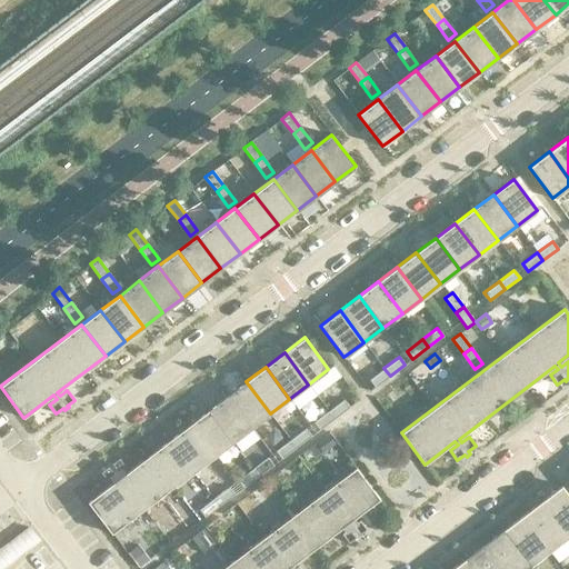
[(390,376),(383,368),(369,380),(375,388),(390,376)]
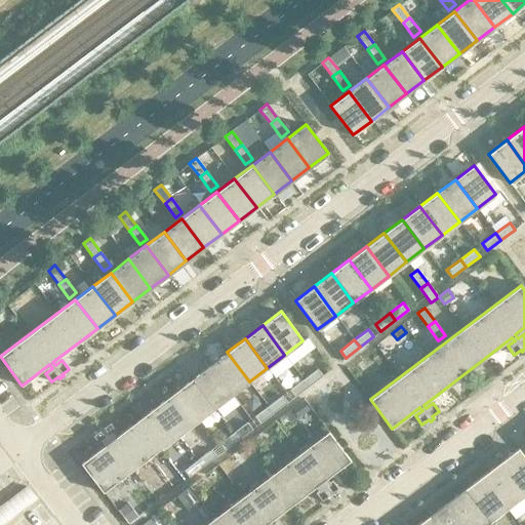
[(249,381),(227,352),(209,365),(232,395),(249,381)]
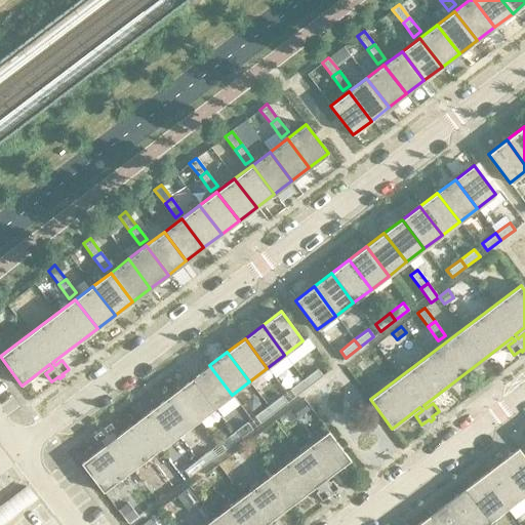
[(232,395),(209,365),(192,378),(213,408),(232,395)]
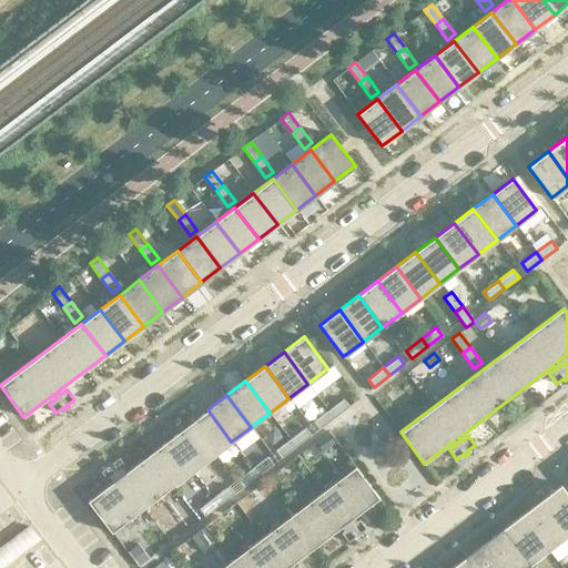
[(343,398),(327,409),(334,417),(348,406),(343,398)]
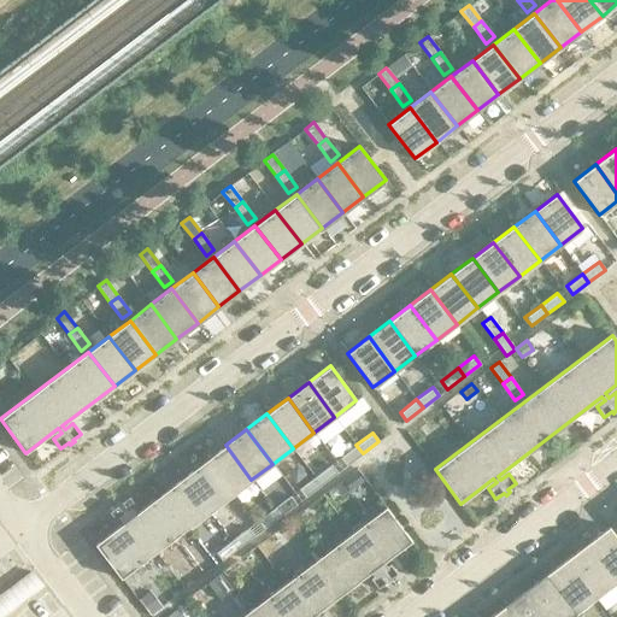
[(251,480),(225,445),(205,462),(230,495),(251,480)]
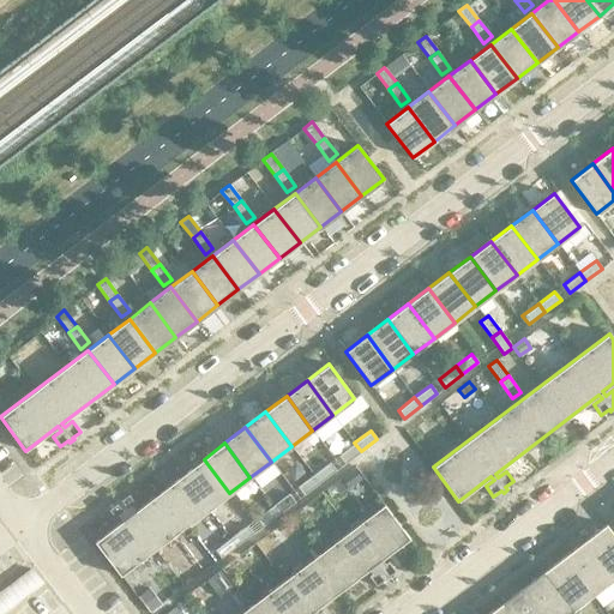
[(361,451),(354,443),(338,455),(344,464),(361,451)]
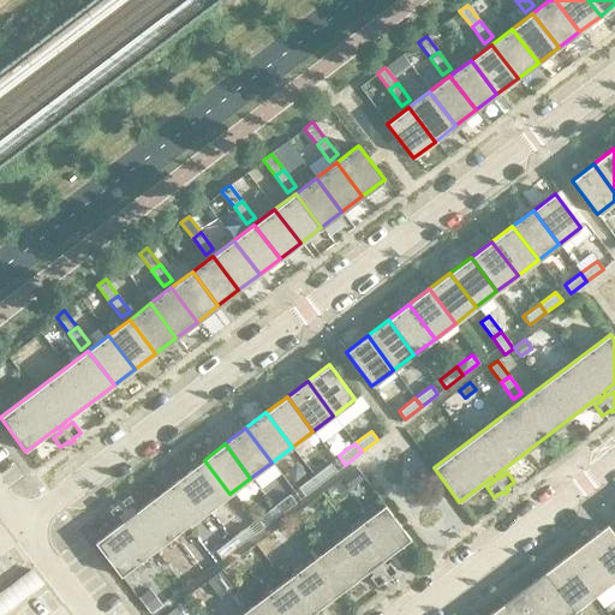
[(230,494),(204,460),(183,476),(209,509),(230,494)]
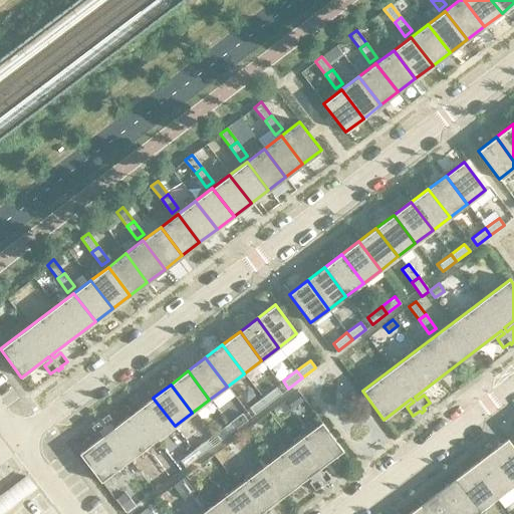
[(275,387),(262,397),(267,404),(281,394),(275,387)]
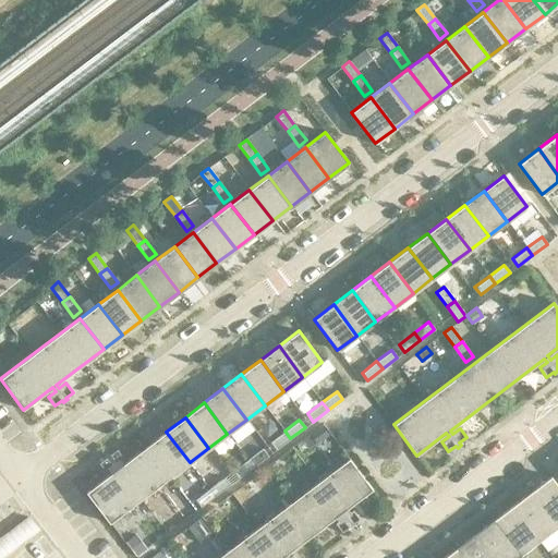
[(308,434),(302,439),(307,446),(314,441),(316,444),(328,435),(322,425),(308,434)]
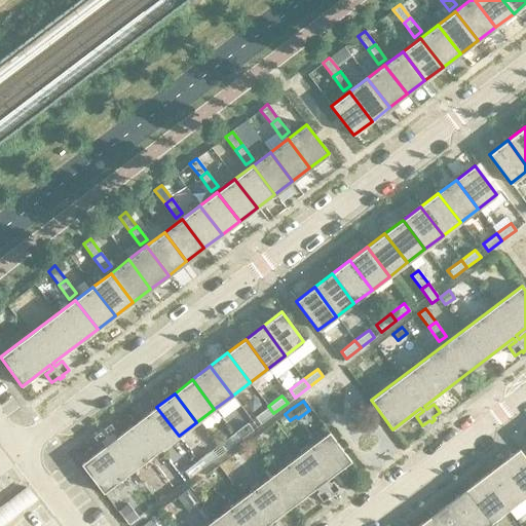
[(273,413),(268,406),(255,416),(260,424),(273,413)]
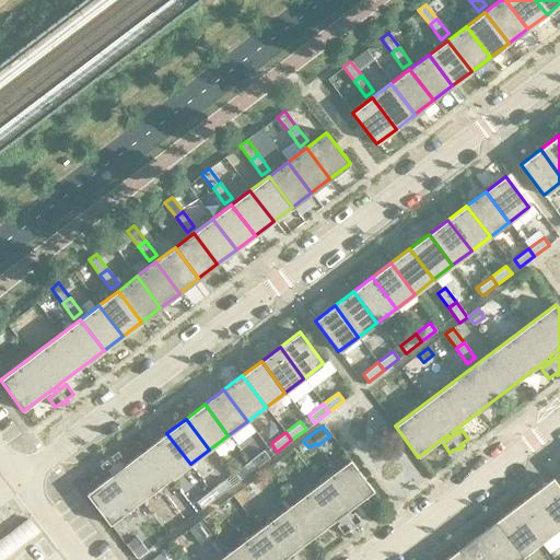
[(190,464),(166,433),(119,469),(116,465),(124,459),(117,451),(109,456),(108,454),(104,457),(106,458),(98,464),(106,474),(113,468),(116,471),(86,493),(109,525),(190,464)]
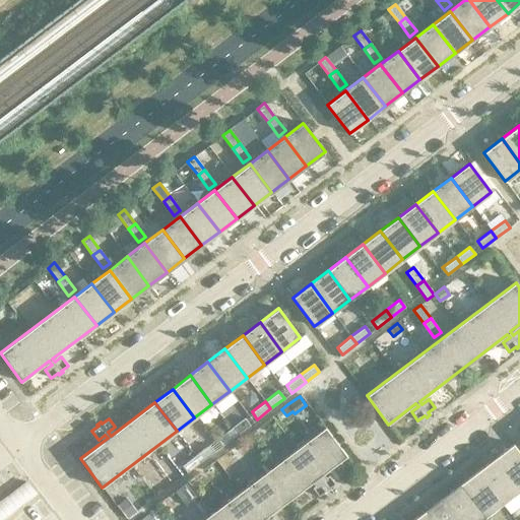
[(244,417),(231,428),(236,436),(249,425),(244,417)]
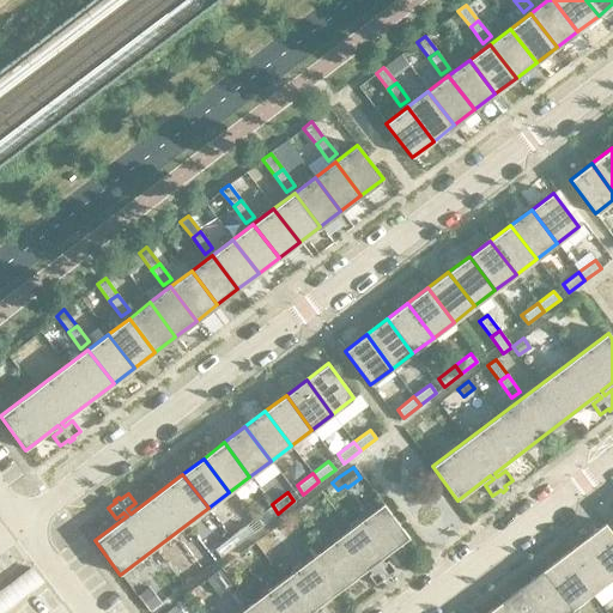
[(408,538),(383,503),(238,612),(322,612),(321,610),(316,612),(310,612),(372,565),(375,569),(368,575),(375,584),(383,578),(386,582),(389,580),(387,576),(395,570),(387,559),(380,566),(376,562),(408,538)]
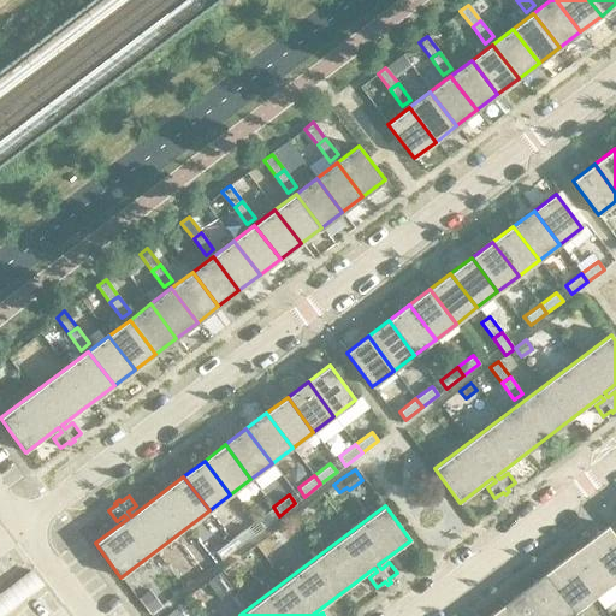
[(279,516),(273,507),(256,520),(264,528),(279,516)]
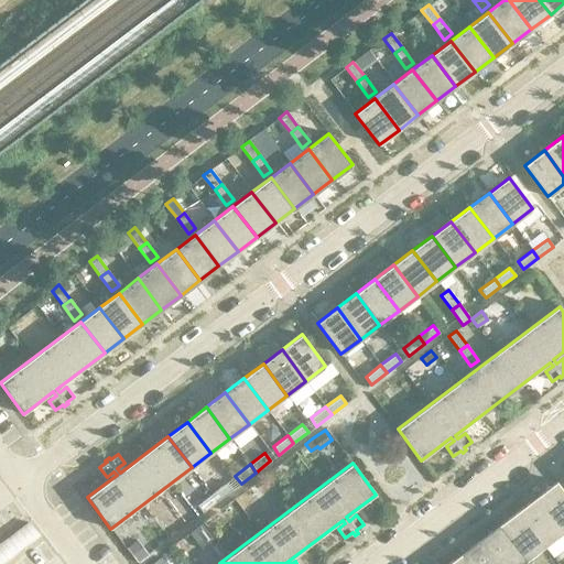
[(226,481),(212,494),(217,501),(232,490),(226,481)]
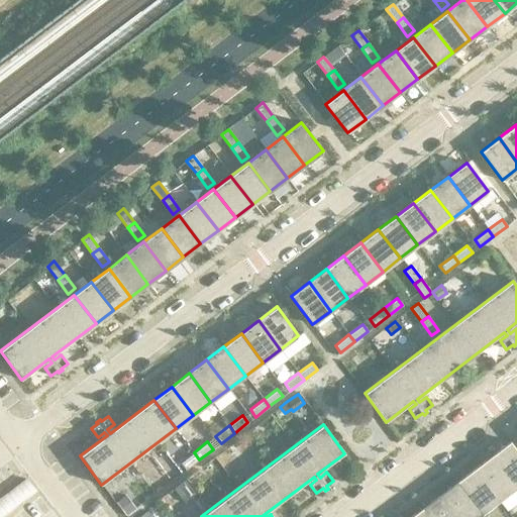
[(500,451),(493,456),(516,488),(516,487),(516,450),(510,441),(499,449),(500,451)]
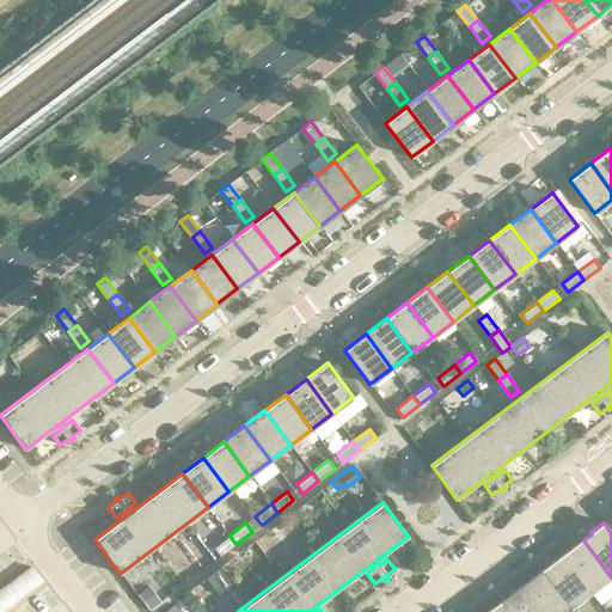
[(236,544),(230,536),(213,548),(220,556),(236,544)]
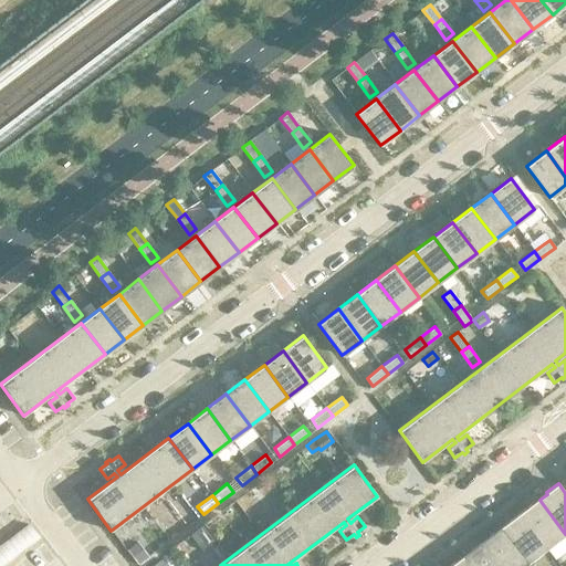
[(565,534),(540,500),(532,505),(531,504),(520,513),(546,548),(565,534)]
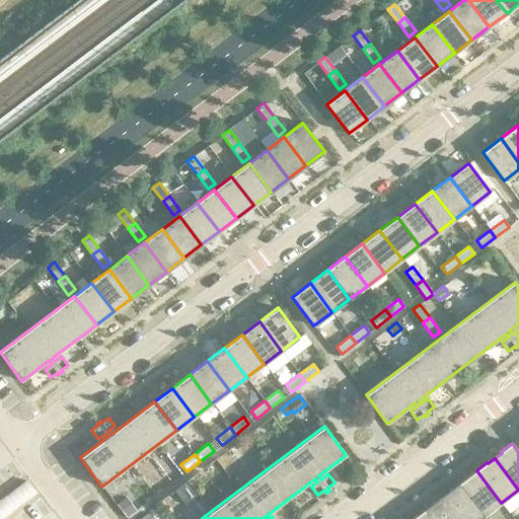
[(501,503),(476,470),(465,477),(467,479),(459,485),(484,516),(501,503)]
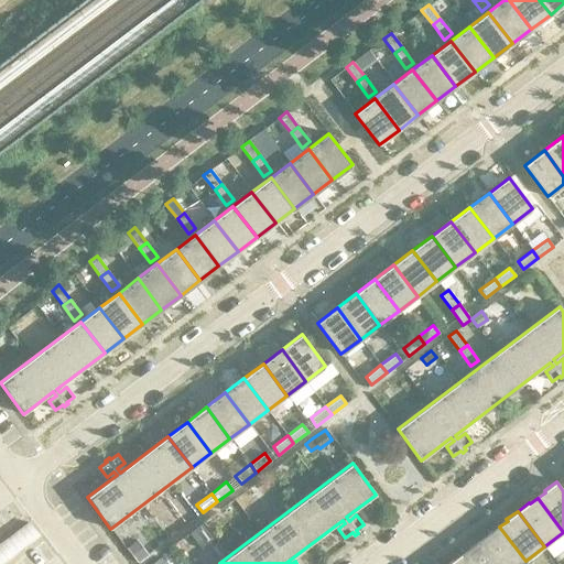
[(0,544),(0,563),(39,535),(29,522),(0,544)]
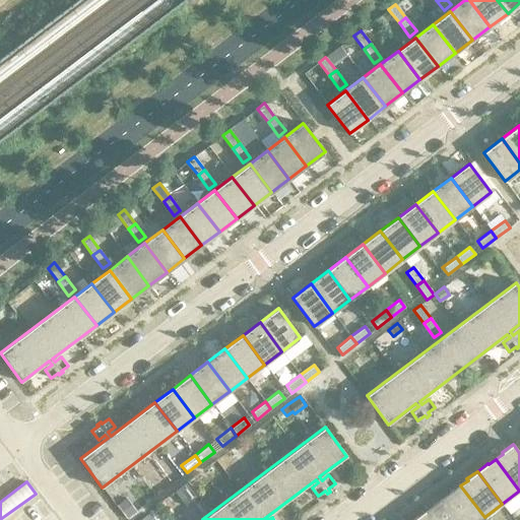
[(185,483),(174,492),(185,506),(196,497),(185,483)]
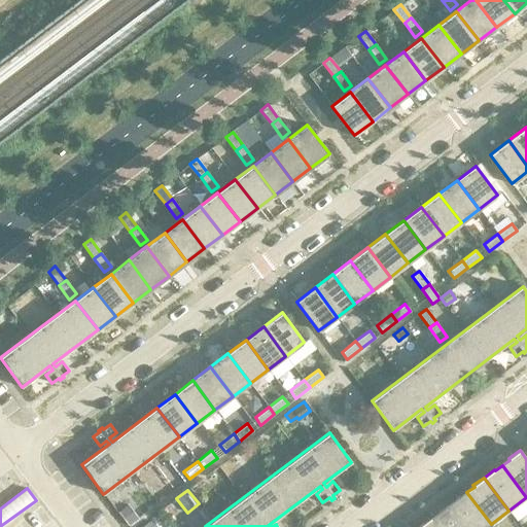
[(487,526),(491,524),(466,492),(459,497),(458,496),(448,504),(464,526),(487,526)]
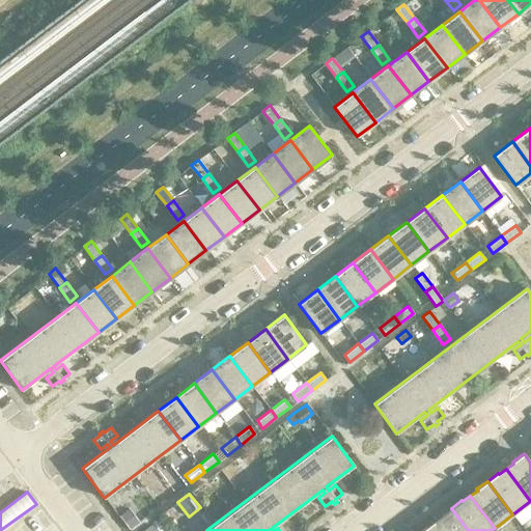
[(468,530),(451,508),(441,515),(442,518),(435,523),(440,530),(468,530)]
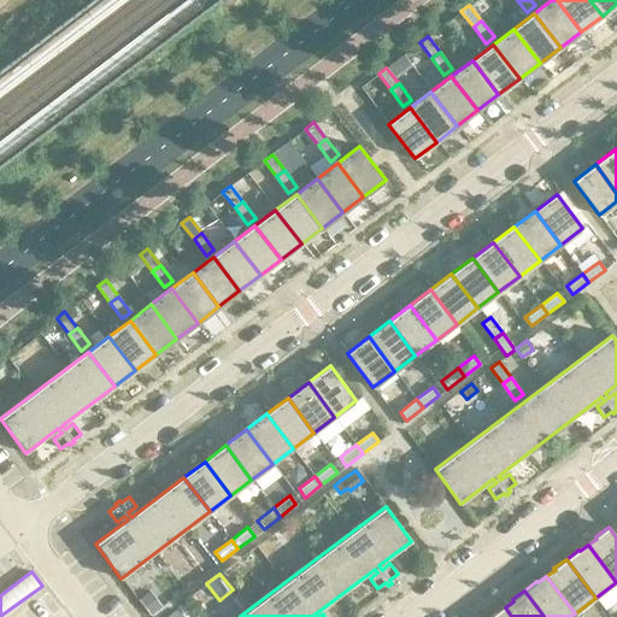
[(150,592),(139,600),(151,616),(162,607),(150,592)]
